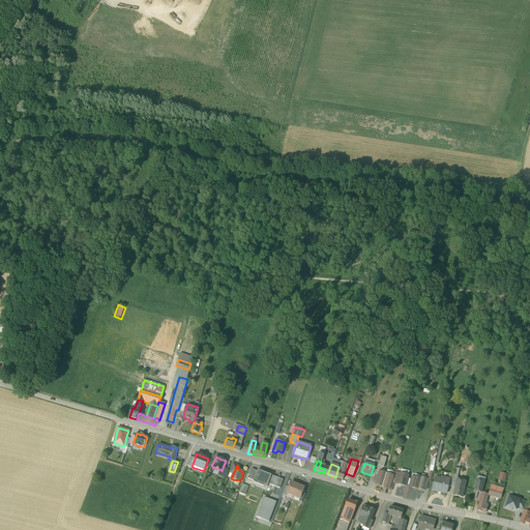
[(229,470),(223,468),(222,471),(222,470),(219,476),(226,478),(229,470)]
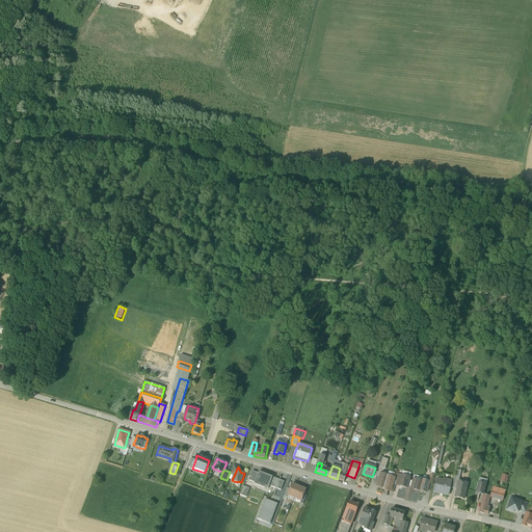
[(255,482),(258,473),(253,471),(248,480),(255,482)]
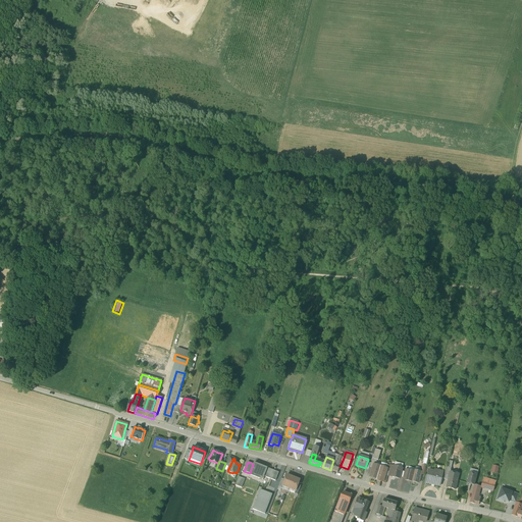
[(254,463),(253,464),(250,473),(263,478),(264,476),(267,468),(254,463)]
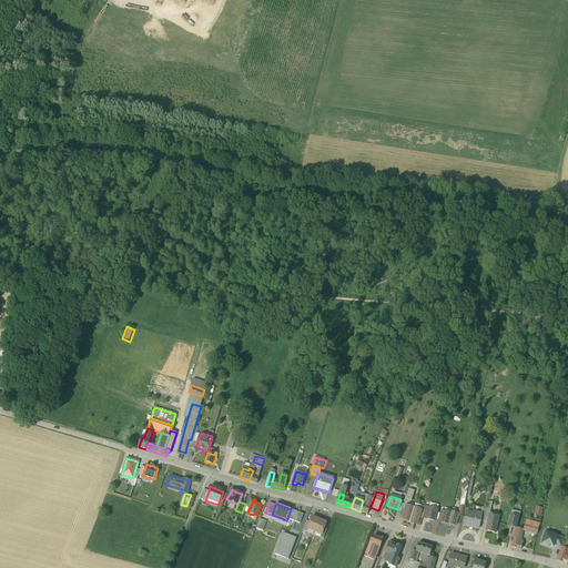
[(366,505),(362,504),(359,511),(367,514),(369,507),(371,506),(366,505)]
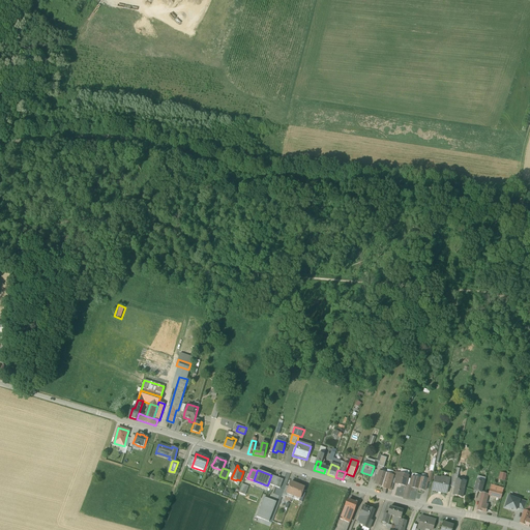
[(381,472),(379,471),(378,475),(375,484),(382,487),(386,474),(381,472)]
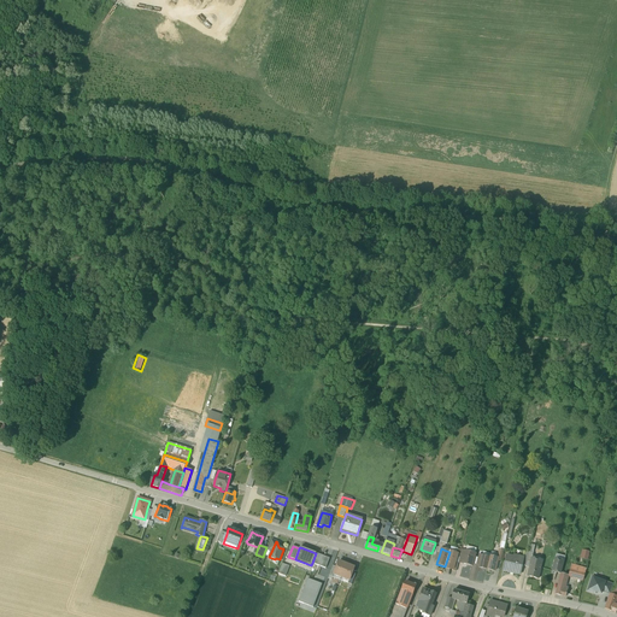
[(445,566),(445,568),(448,569),(450,568),(452,569),(453,570),(454,562),(456,557),(457,553),(450,552),(445,566)]
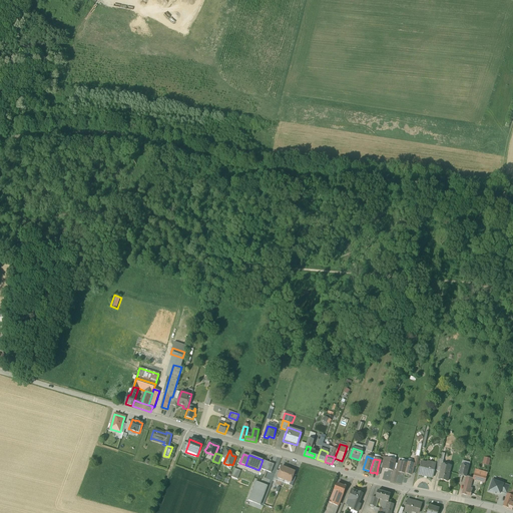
[(395,460),(387,459),(385,468),(393,470),(395,460)]
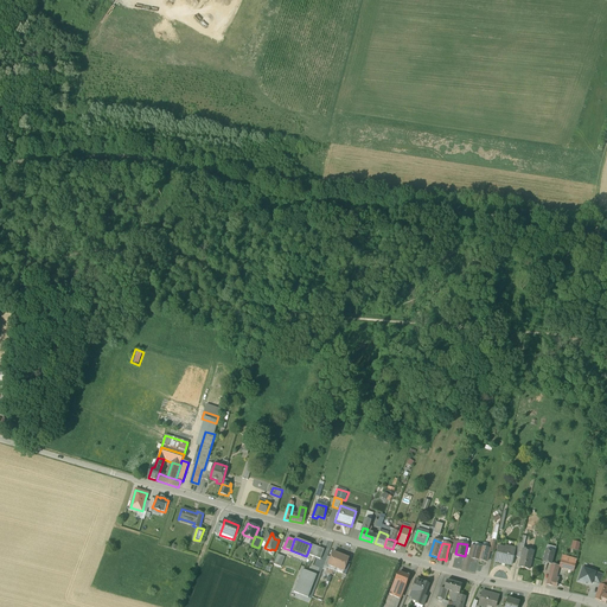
[(324,550),(311,544),(307,554),(320,558),(324,550)]
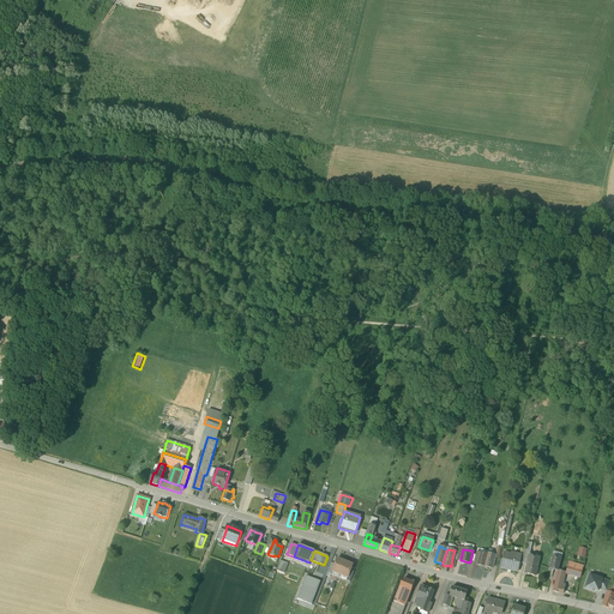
[(487,555),(480,553),(477,563),(477,565),(485,566),(487,555)]
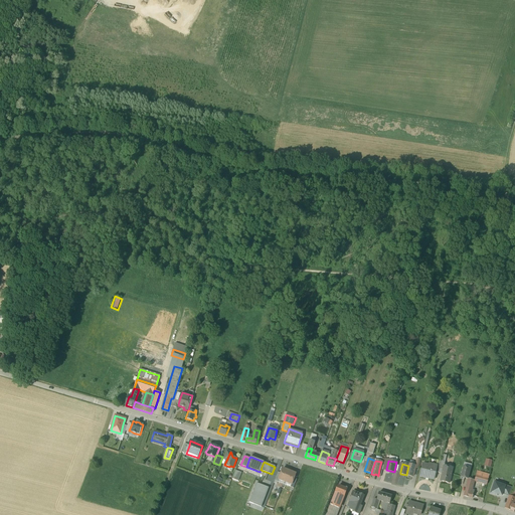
[(415,466),(409,464),(408,466),(406,475),(412,477),(415,468),(415,466)]
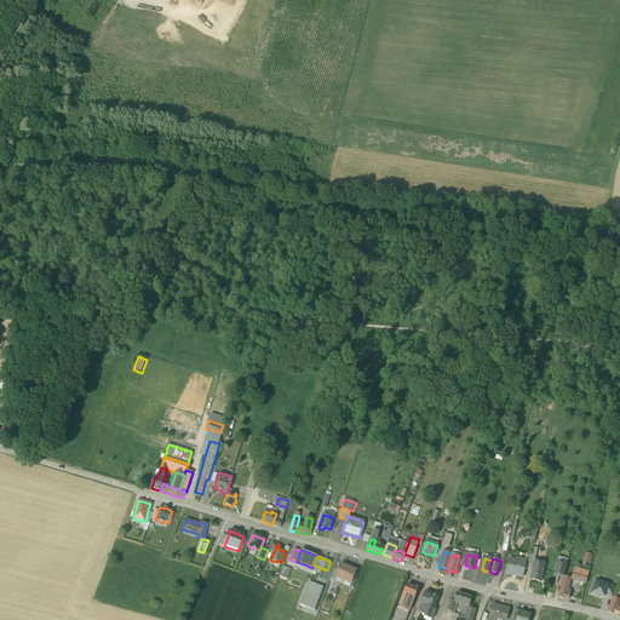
[(526,561),(516,558),(516,560),(509,558),(505,574),(522,578),(524,568),(527,561),(526,561)]
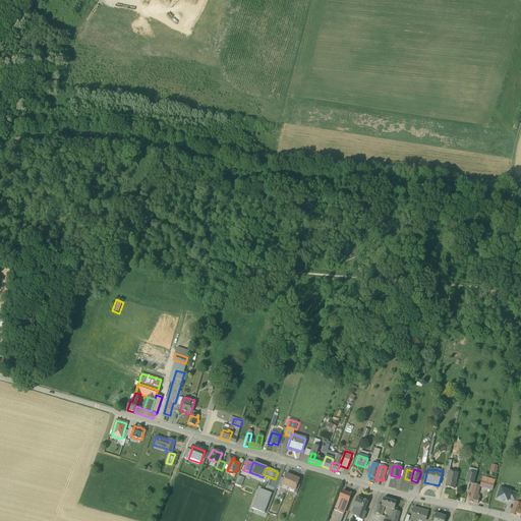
[(453,473),(450,472),(450,471),(449,471),(448,479),(446,487),(455,489),(458,473),(453,472),(453,473)]
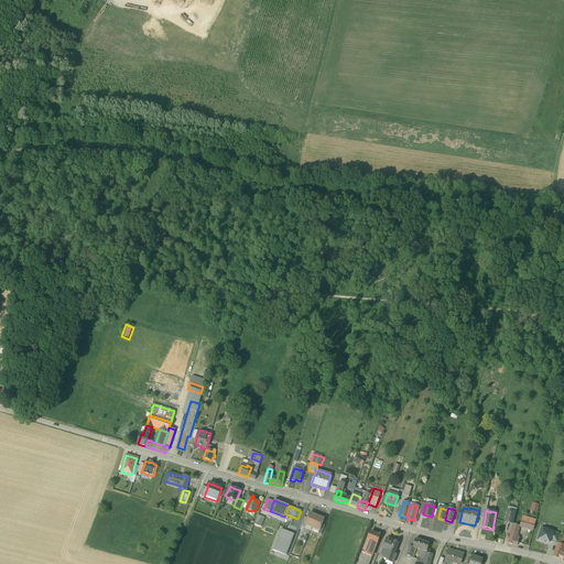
[(516,513),(507,511),(505,522),(512,524),(516,513)]
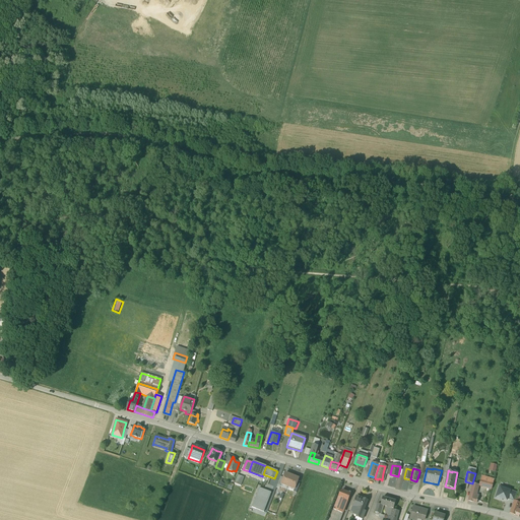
[(291,475),(285,473),(283,478),(280,484),(281,484),(287,486),(291,475)]
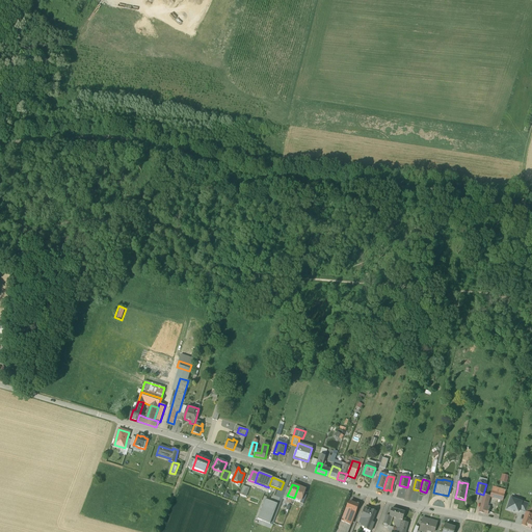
[(249,488),(243,486),(240,495),(246,497),(249,488)]
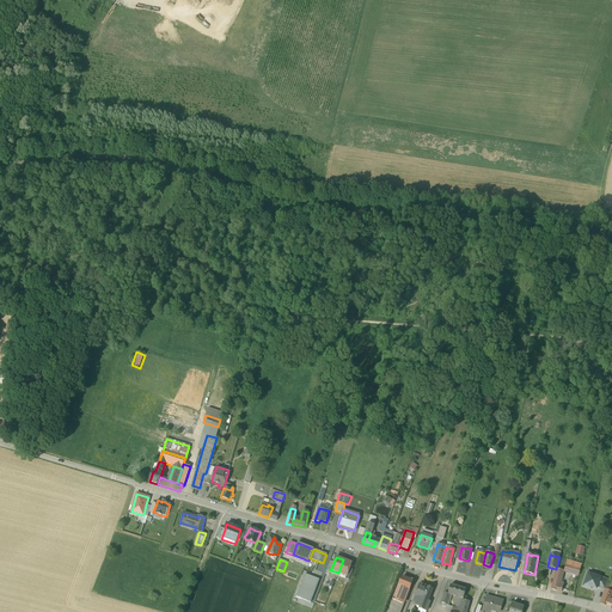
[(343,560),(338,573),(346,576),(347,576),(349,568),(352,563),(343,560)]
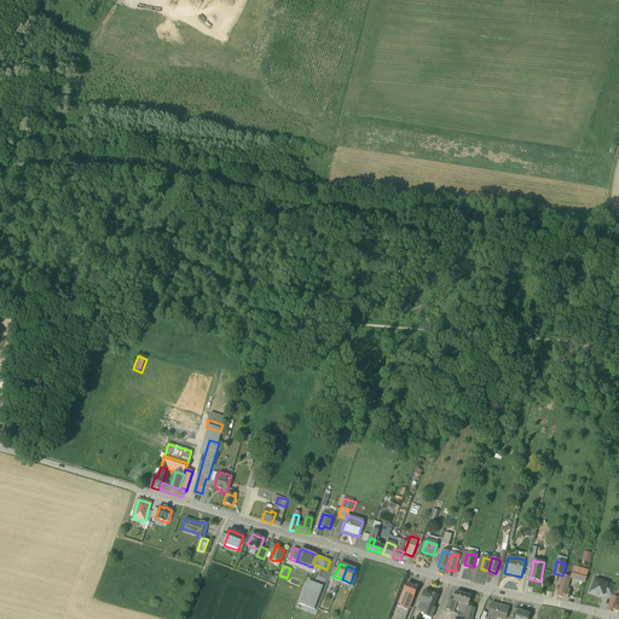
[(588,571),(573,566),(572,572),(586,576),(588,571)]
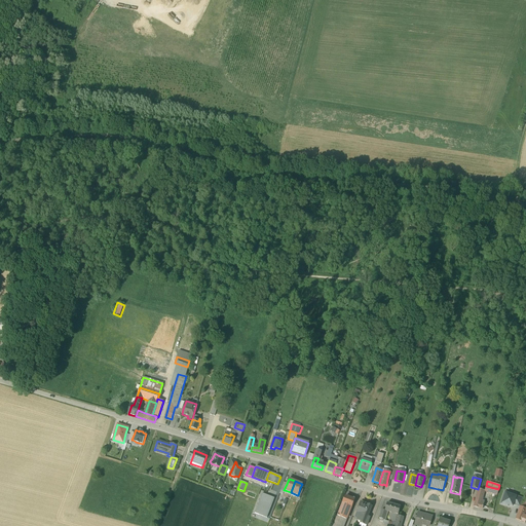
[(498,489),(486,486),(485,491),(494,494),(497,495),(498,489)]
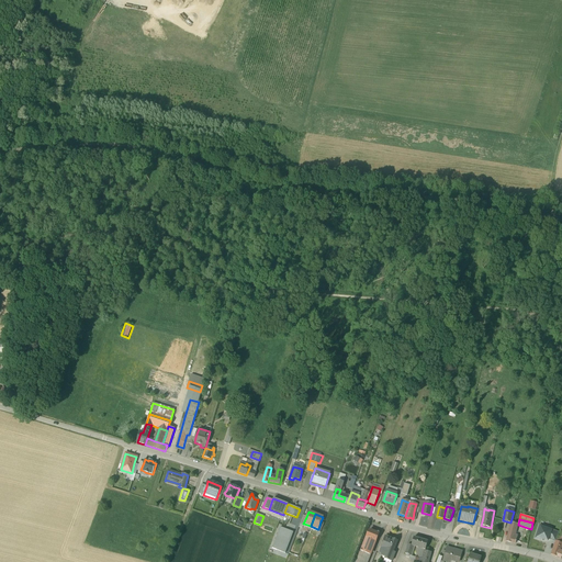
[(548,539),(551,529),(540,525),(536,538),(540,539),(548,541),(548,539)]
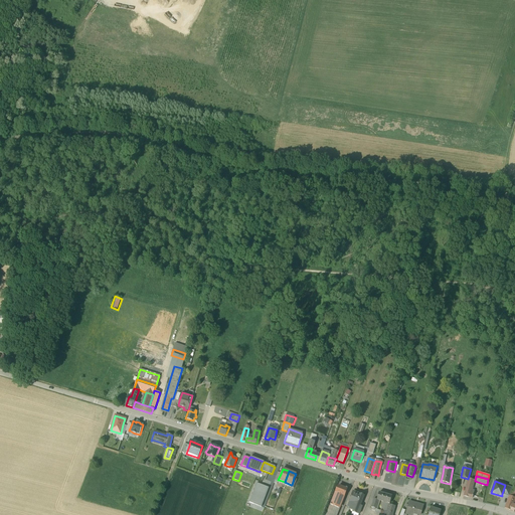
[(269,487),(256,483),(249,502),(262,507),(269,487)]
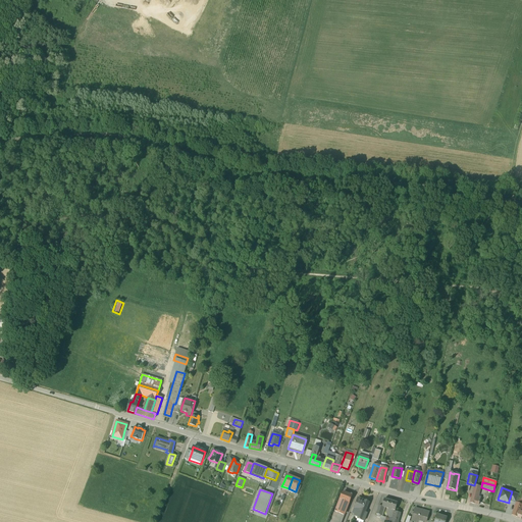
[(516,503),(519,494),(512,491),(509,501),(516,503)]
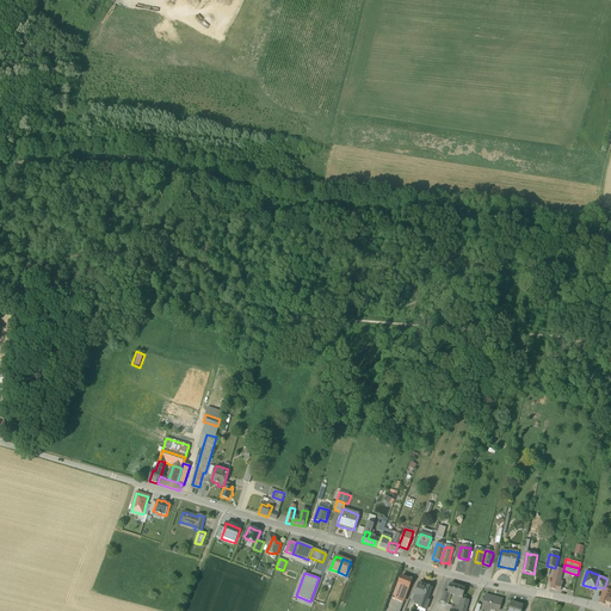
[(412,580),(401,576),(393,599),(402,603),(405,597),(412,580)]
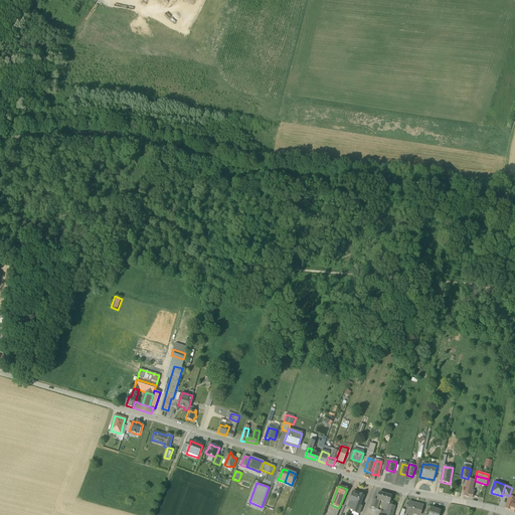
[(358,495),(353,493),(353,492),(347,507),(349,508),(348,509),(353,511),(351,514),(352,514),(357,514),(361,507),(359,506),(363,496),(359,494),(358,495)]
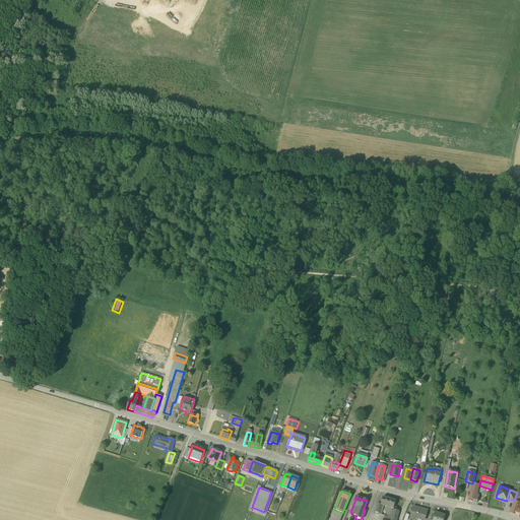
[(389,499),(383,497),(381,505),(382,505),(387,507),(389,499)]
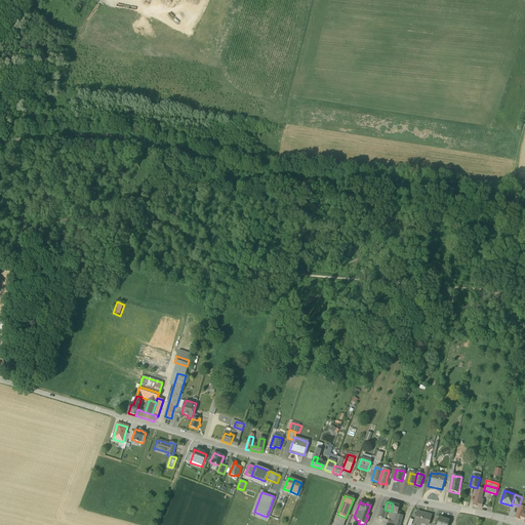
[(400,506),(393,503),(391,512),(397,514),(400,506)]
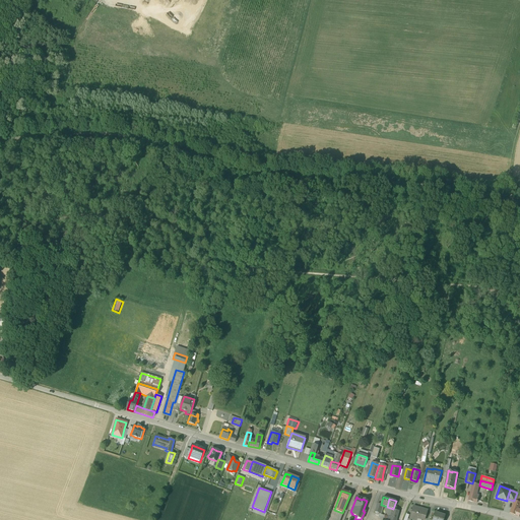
[(519,513),(517,512),(519,503),(514,501),(510,513),(519,517),(519,513)]
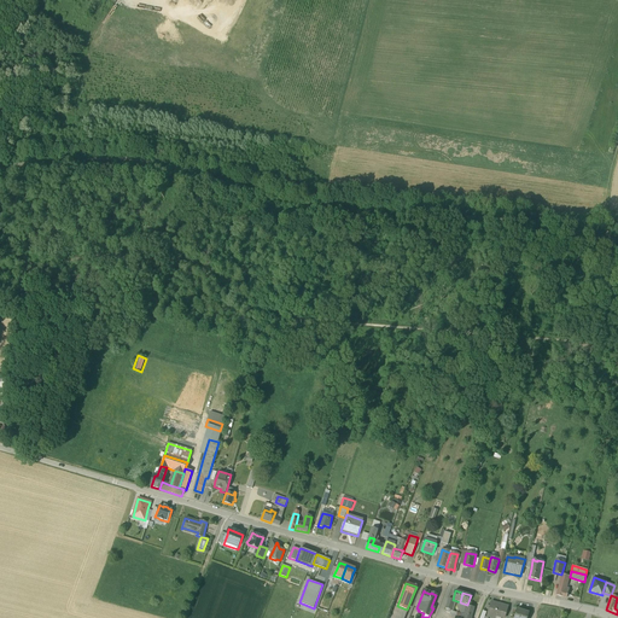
[(472,617),(474,607),(467,606),(467,605),(460,602),(456,613),(471,617),(472,617)]
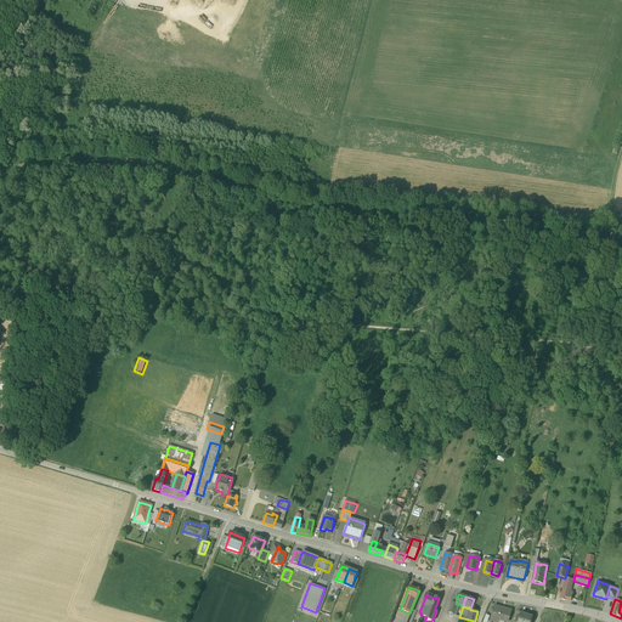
[(507,621),(512,611),(495,606),(490,621),(495,621),(498,621),(499,620),(504,621),(507,621)]
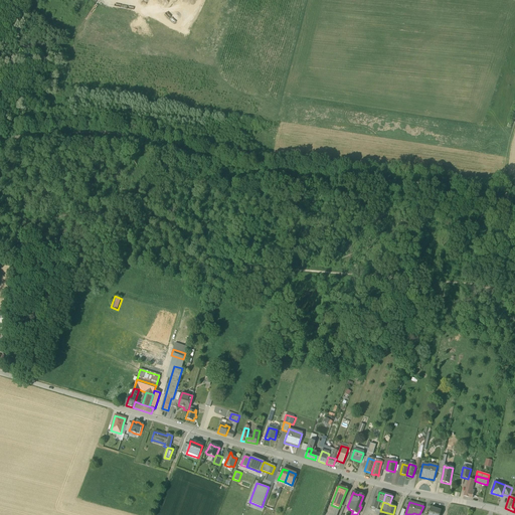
[(335,514),(339,508),(331,505),(330,504),(325,514),(335,514)]
